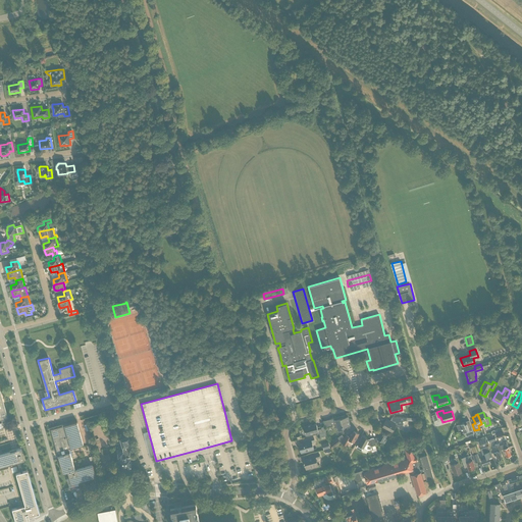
[(350,425),(348,416),(344,417),(344,416),(324,421),(326,428),(332,426),(331,425),(336,424),(338,431),(345,429),(344,427),(350,425)]
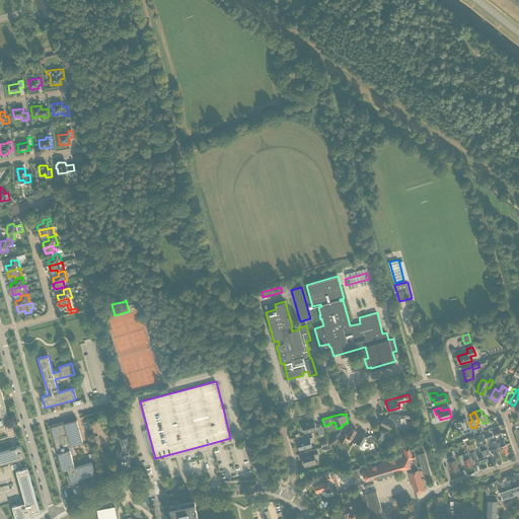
[(390,414),(387,419),(384,417),(382,420),(381,422),(380,424),(386,427),(385,427),(387,429),(388,428),(389,429),(391,426),(392,425),(393,423),(400,423),(401,418),(404,419),(405,415),(390,414)]
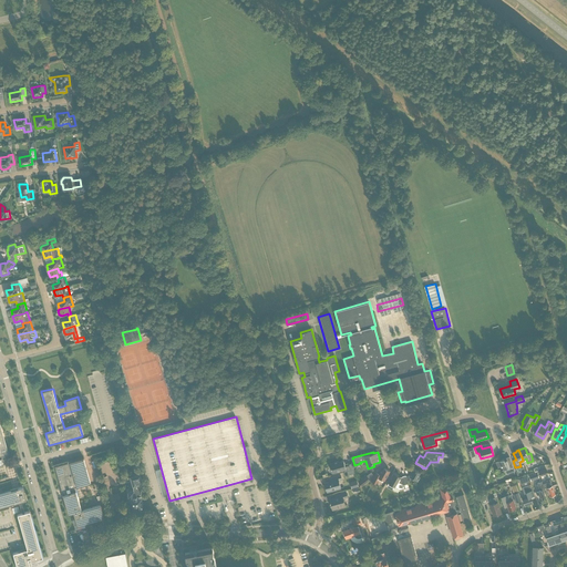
[(505,468),(506,474),(515,471),(509,456),(496,462),(497,467),(501,466),(502,470),(505,468)]
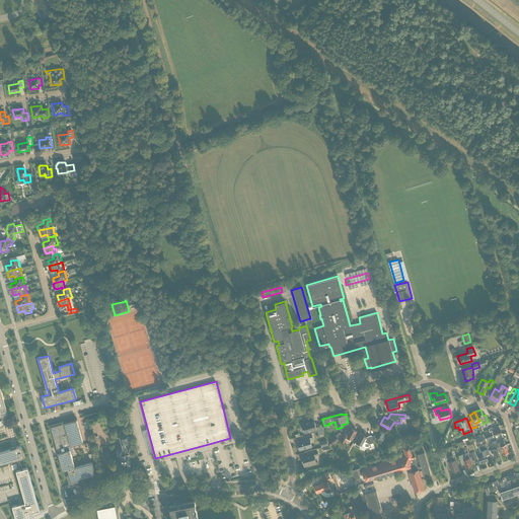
[(68,470),(69,474),(67,474),(68,479),(70,478),(71,482),(78,479),(95,474),(92,462),(75,467),(69,446),(83,442),(77,420),(51,427),(63,471),(68,470)]
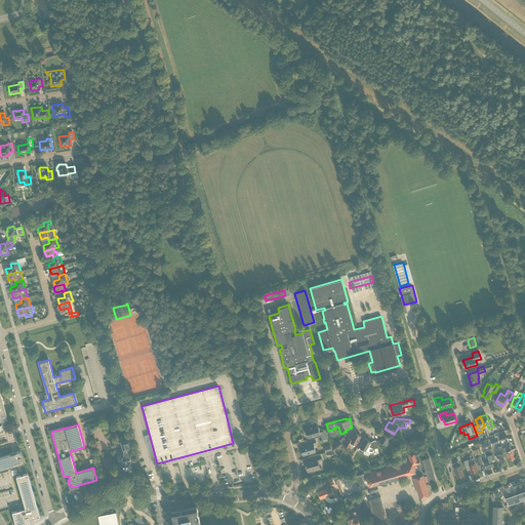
[(314,428),(314,427),(306,429),(307,433),(306,433),(308,438),(319,435),(320,437),(321,436),(322,440),(328,438),(327,435),(328,434),(326,429),(323,430),(323,431),(320,432),(318,427),(314,428)]
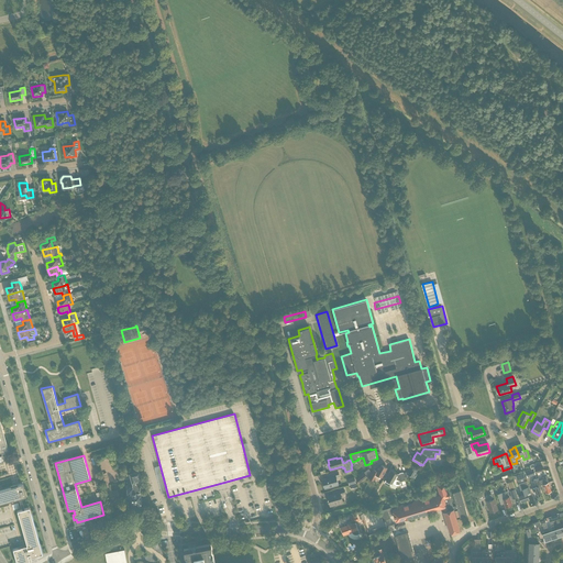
[(416,472),(418,468),(409,464),(408,465),(409,466),(408,468),(406,467),(405,467),(406,471),(403,472),(405,477),(408,477),(409,474),(415,476),(417,473),(416,472)]
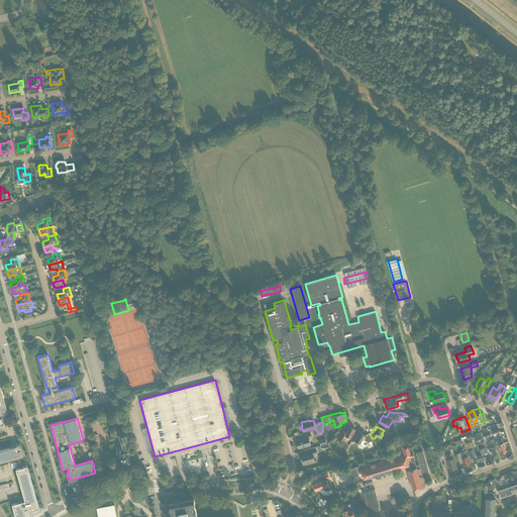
[(355,429),(350,427),(348,431),(347,430),(345,432),(343,431),(338,438),(342,440),(345,435),(350,438),(355,429)]
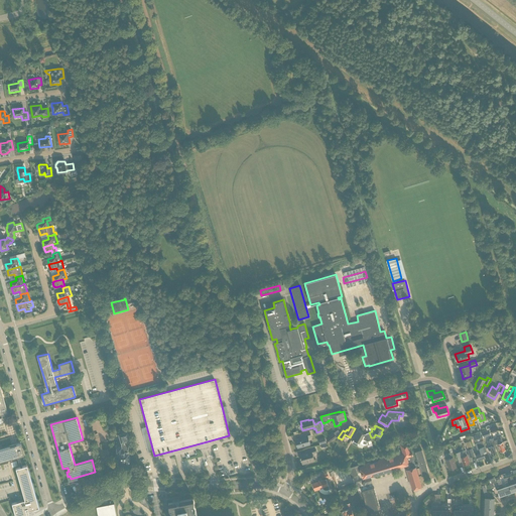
[(354,439),(352,442),(358,445),(360,442),(365,445),(368,444),(372,443),(369,432),(364,434),(359,430),(354,439)]
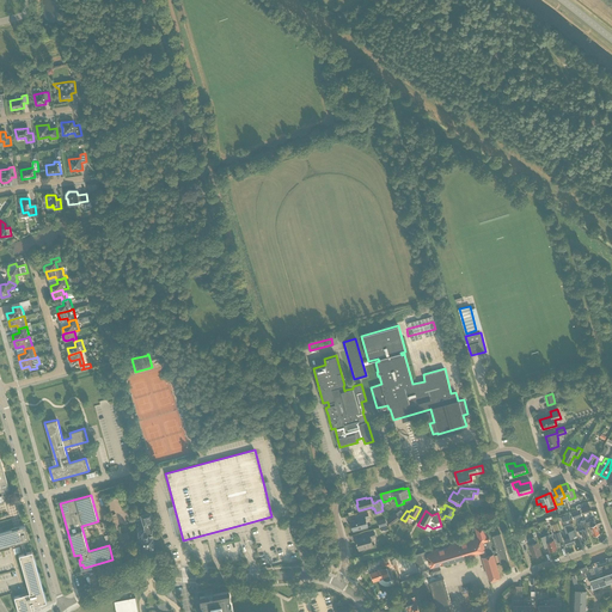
[(139,536),(140,536),(140,549),(141,549),(141,550),(152,550),(152,549),(153,549),(152,522),(154,521),(152,512),(141,514),(144,525),(145,525),(145,530),(140,530),(140,531),(139,531),(139,536)]
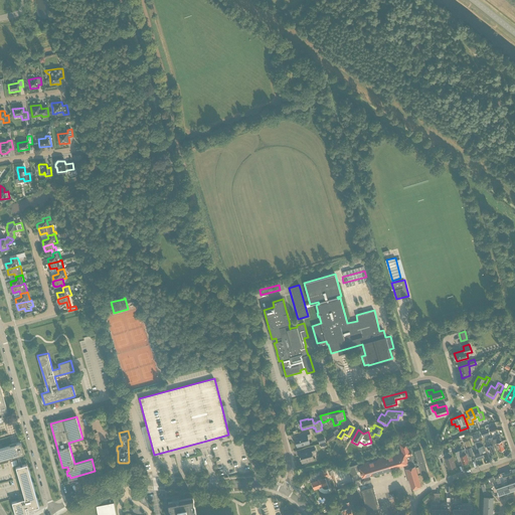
[(295,438),(296,439),(298,446),(309,443),(307,436),(311,435),(310,432),(299,435),(300,436),(295,438)]
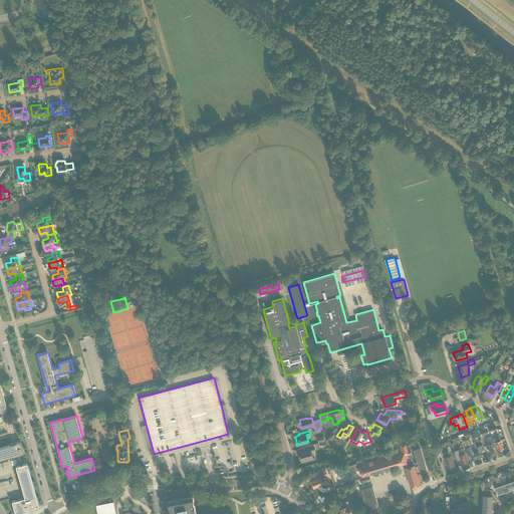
[(327,441),(335,436),(332,432),(325,438),(327,441)]
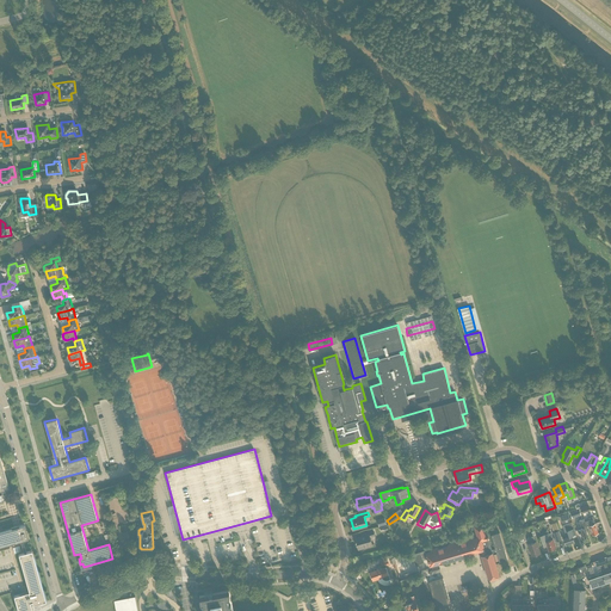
[(591,530),(593,535),(598,534),(596,528),(597,528),(593,517),(588,518),(590,520),(585,522),(585,519),(579,520),(582,529),(578,530),(579,534),(580,534),(581,538),(587,537),(586,534),(586,531),(588,530),(590,531),(591,530)]
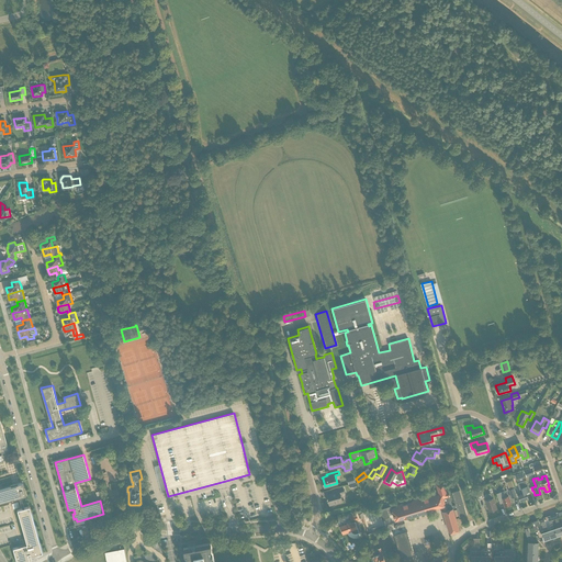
[(442,512),(449,531),(450,535),(459,531),(459,528),(453,508),(457,507),(459,517),(467,515),(460,490),(451,492),(456,505),(452,506),(448,492),(447,492),(444,482),(436,484),(439,494),(435,496),(434,494),(427,496),(428,497),(419,501),(418,498),(412,501),(413,503),(403,505),(403,504),(396,506),(396,507),(392,508),(391,506),(379,510),(382,520),(390,518),(390,515),(393,514),(395,520),(442,506),(444,512),(442,512)]
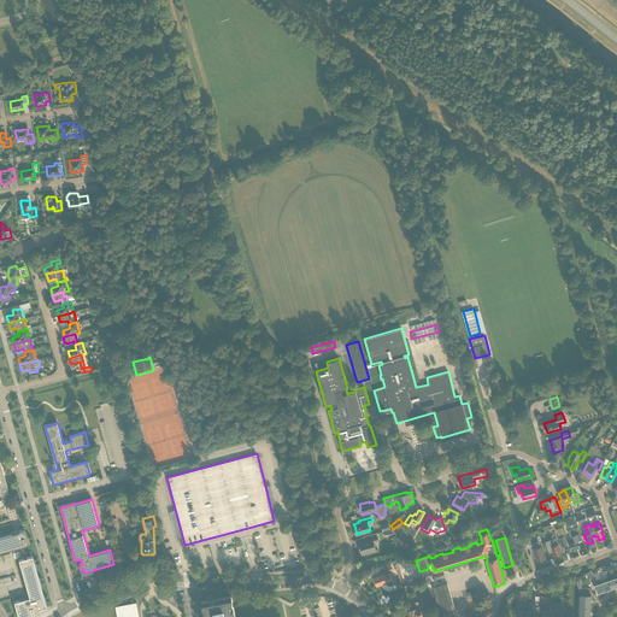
[(23,546),(29,545),(24,530),(0,536),(0,552),(21,547),(24,558),(18,560),(29,598),(13,603),(17,616),(28,616),(34,613),(34,611),(46,607),(31,557),(27,558),(23,546)]
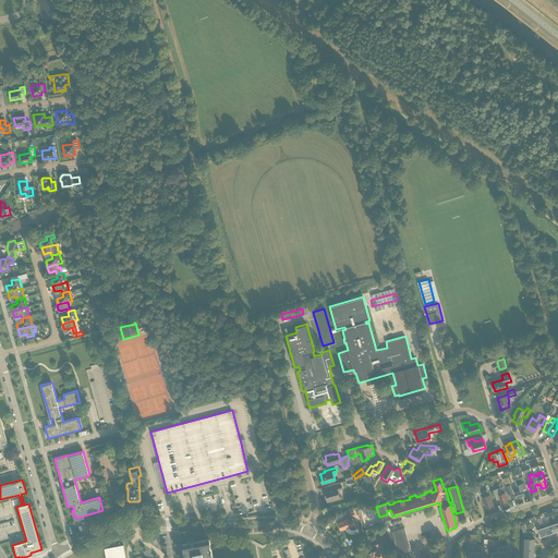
[(514,492),(517,497),(524,495),(522,488),(525,487),(523,483),(519,484),(520,489),(514,492)]
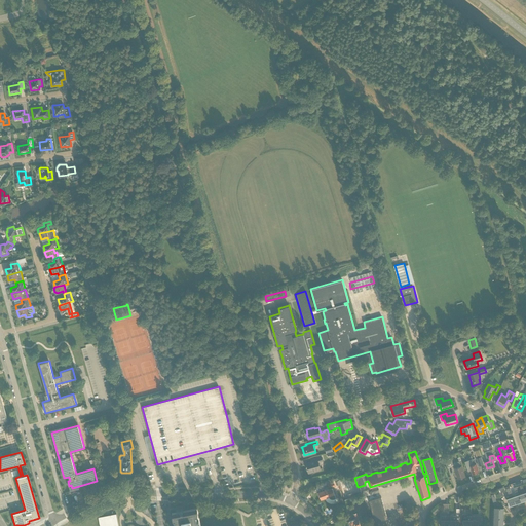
[(305,461),(306,463),(308,472),(321,468),(318,461),(323,460),(321,456),(310,459),(310,460),(305,461)]
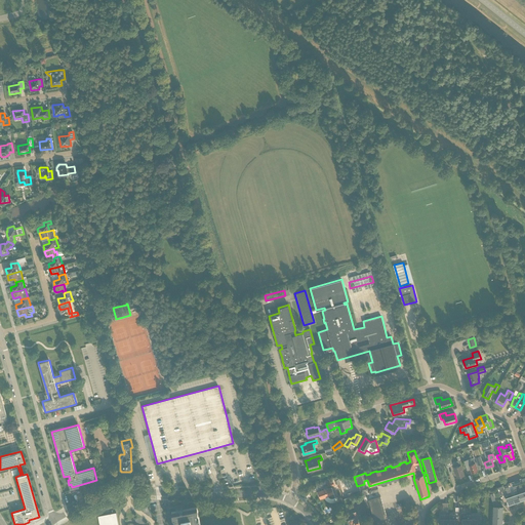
[(450,457),(444,459),(446,467),(452,465),(450,457)]
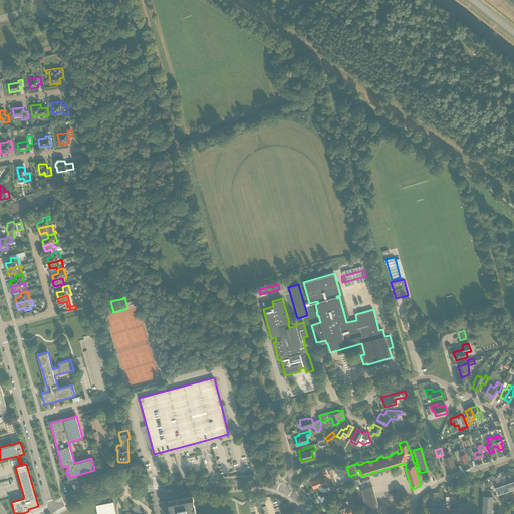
[(464,448),(455,452),(458,461),(461,460),(462,463),(468,461),(465,453),(464,448)]
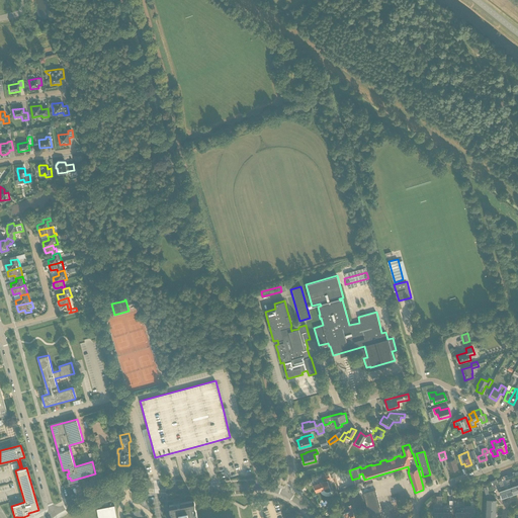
[(451,459),(448,461),(451,471),(457,469),(454,458),(452,454),(450,455),(451,459)]
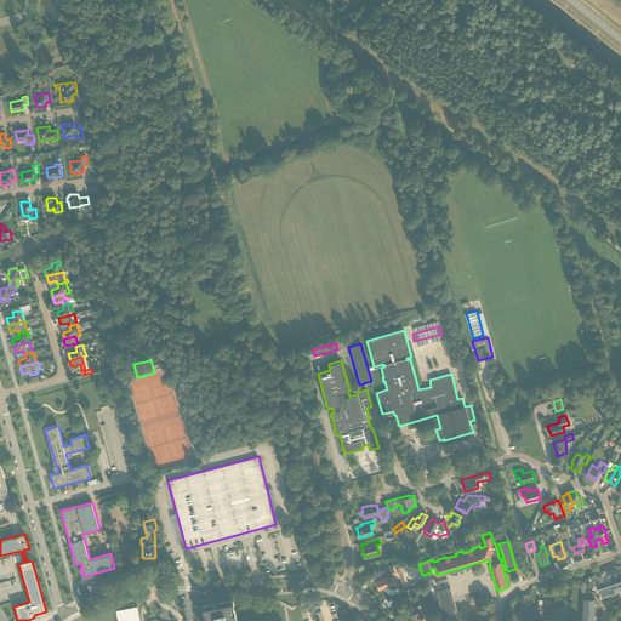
[(397,588),(392,576),(388,577),(389,577),(385,579),(376,581),(376,584),(377,587),(379,587),(379,590),(388,586),(389,587),(392,588),(394,590),(397,588)]
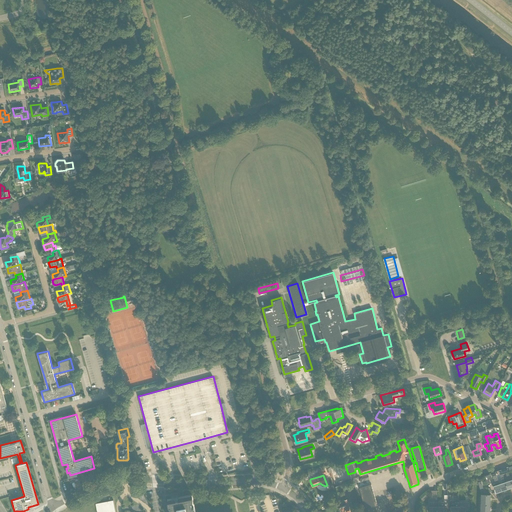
[(493,484),(496,492),(501,490),(499,483),(497,475),(493,476),(495,483),(493,484)]
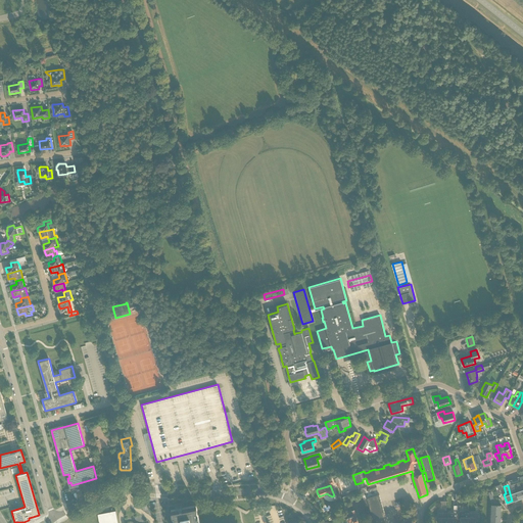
[(376,486),(367,489),(366,486),(360,488),(366,510),(370,509),(373,519),(385,515),(379,493),(378,493),(376,487),(377,487),(376,486)]
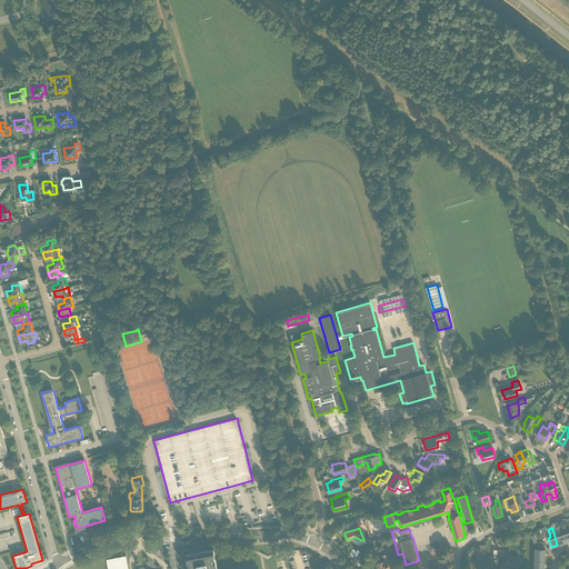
[(555,537),(557,545),(563,542),(561,535),(555,537)]
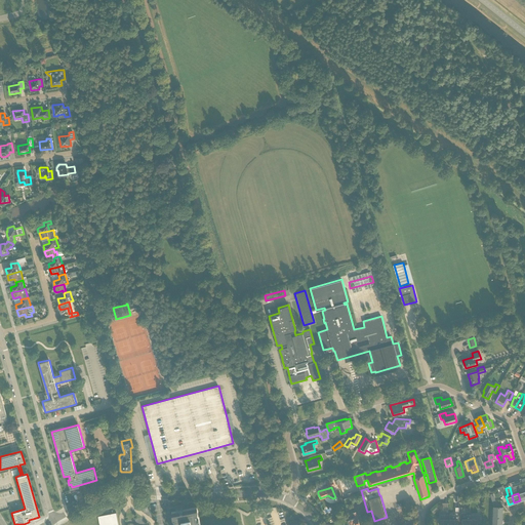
[(200,524),(197,508),(189,509),(171,512),(173,524),(200,524)]
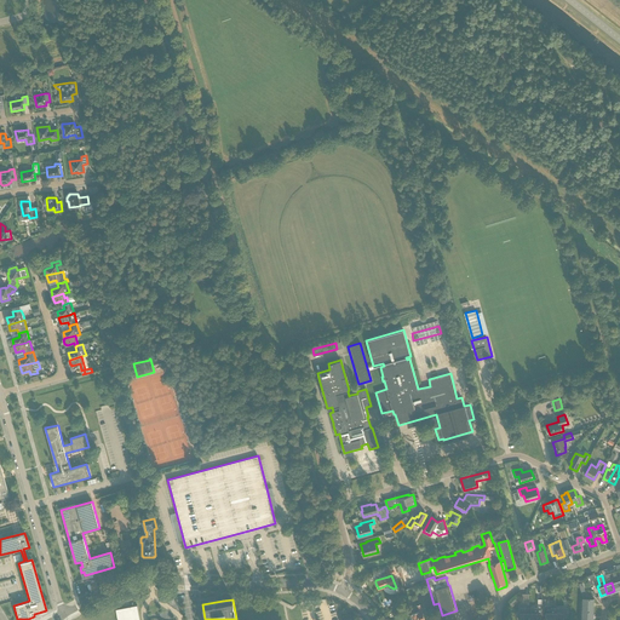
[(533,613),(529,613),(528,619),(538,619),(538,615),(541,615),(541,612),(543,600),(541,600),(541,604),(538,604),(538,608),(533,608),(533,613)]
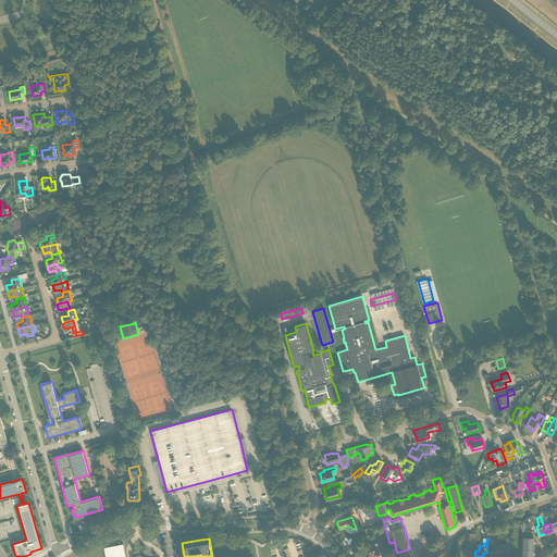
[(382,556),(380,548),(379,548),(378,543),(374,544),(375,549),(370,551),(371,556),(382,556)]
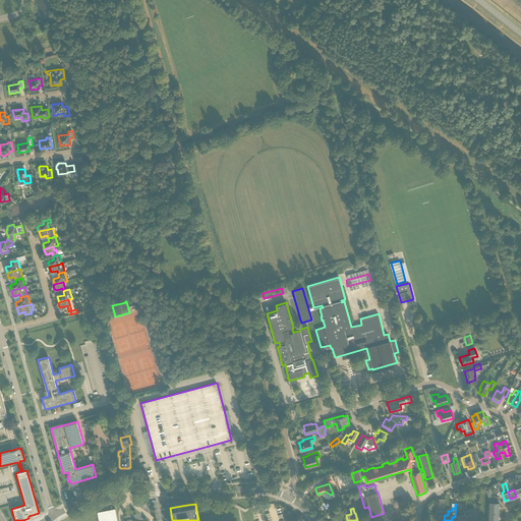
[(104,511),(98,512),(99,520),(117,520),(115,509),(107,511),(105,511),(104,511)]
